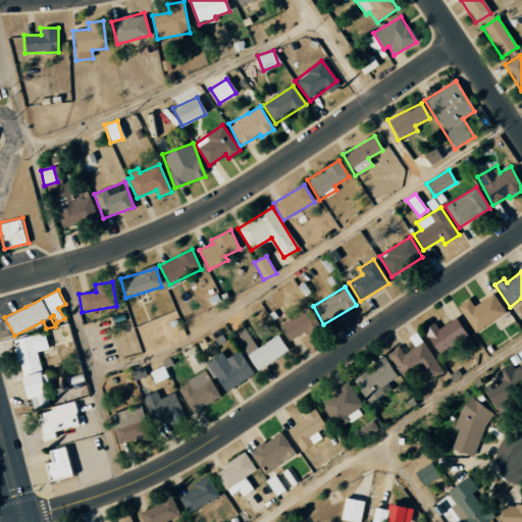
[(505,313),(492,294),(473,306),(469,299),(458,306),(474,332),(505,313)]
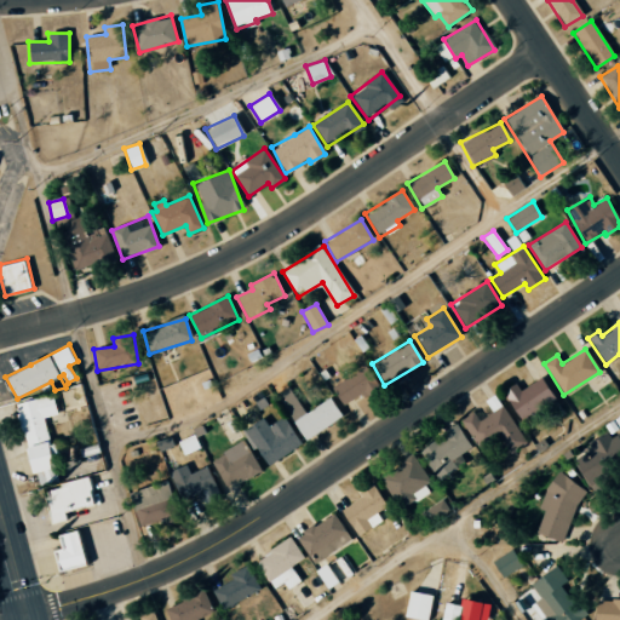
[(332,386),(343,406),(378,385),(367,366),(332,386)]
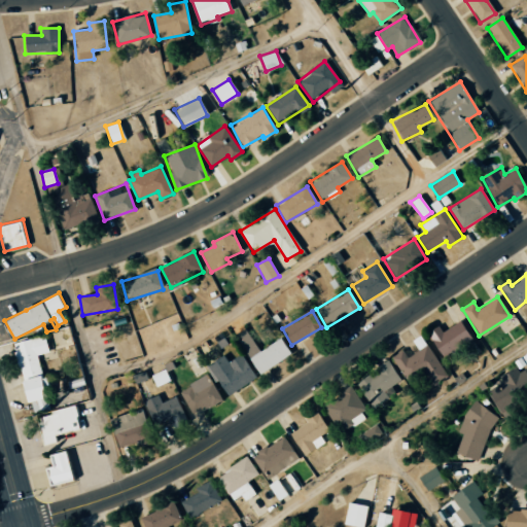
[(472,342),(461,320),(431,337),(443,357),(472,342)]
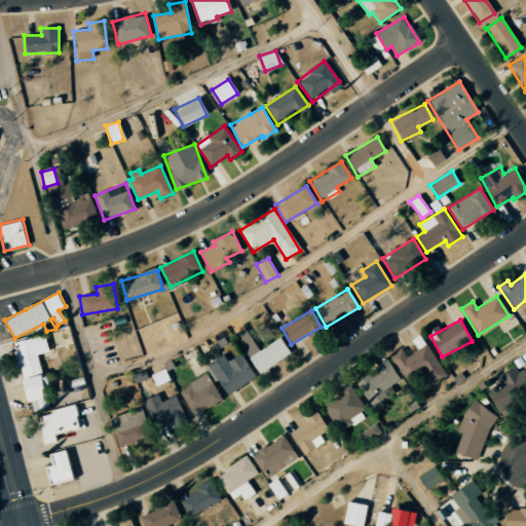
[(14,343),(32,403),(51,398),(54,408),(79,401),(74,379),(52,384),(52,381),(50,378),(47,376),(45,376),(39,354),(51,351),(46,331),(43,325),(37,328),(37,334),(32,338),(14,343)]
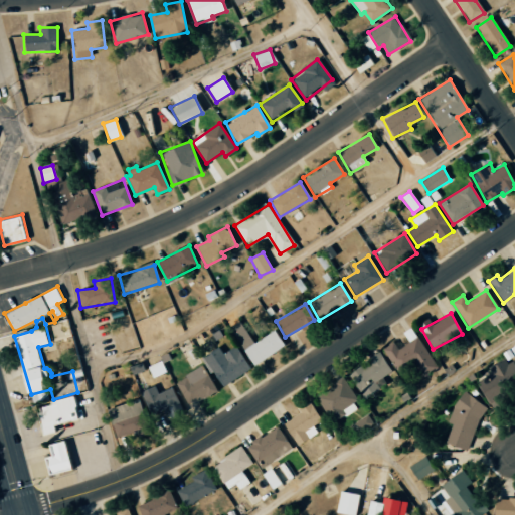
[(275,330),(254,343),(243,327),(234,333),(255,365),(285,346),(275,330)]
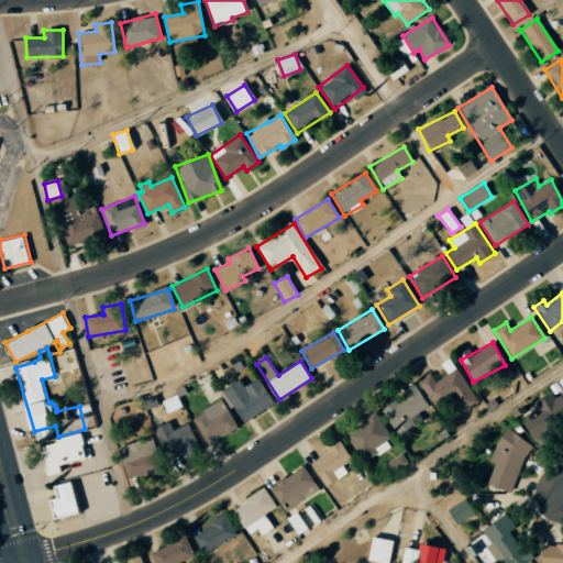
[(438,410),(456,399),(464,412),(479,403),(457,367),(437,382),(432,374),(420,382),(438,410)]
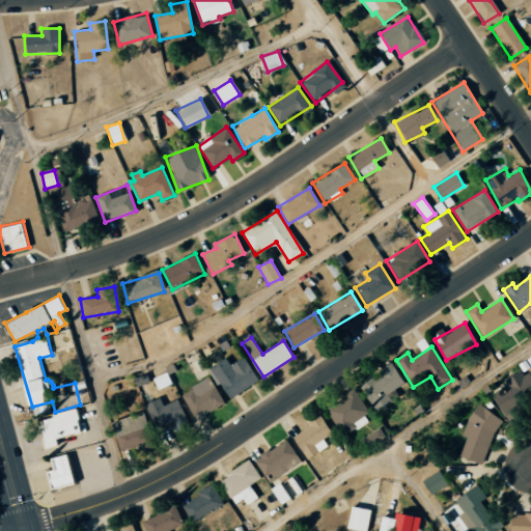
[(229,399),(258,380),(243,356),(229,364),(225,358),(208,368),(229,399)]
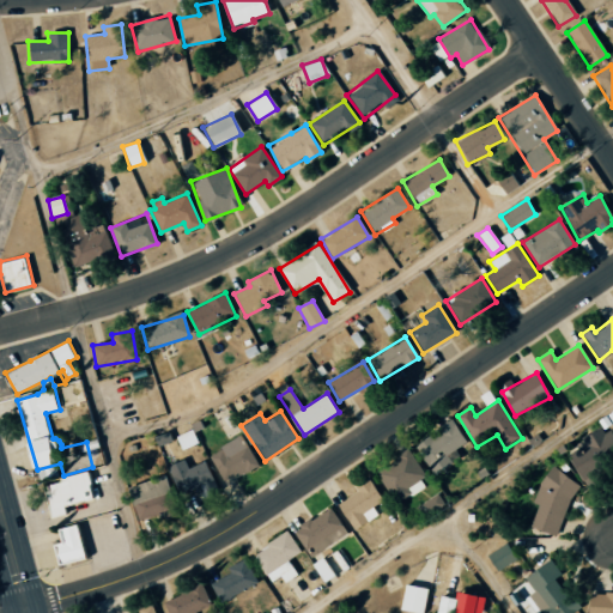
[(435,475),(453,463),(448,456),(468,443),(454,420),(414,445),(435,475)]
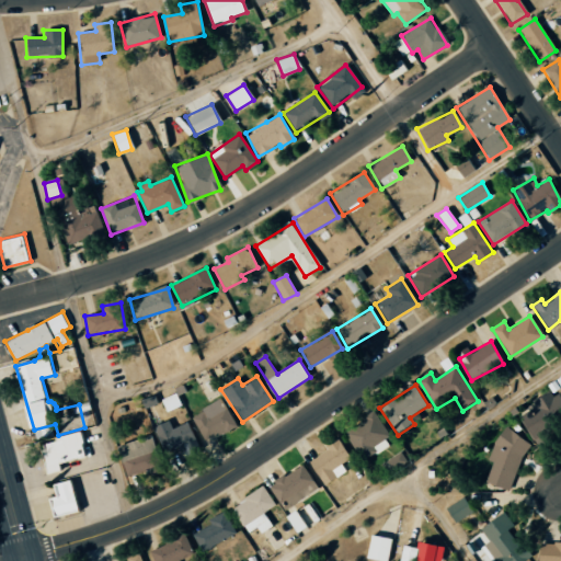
[(160,400),(165,411),(180,405),(174,393),(160,400)]
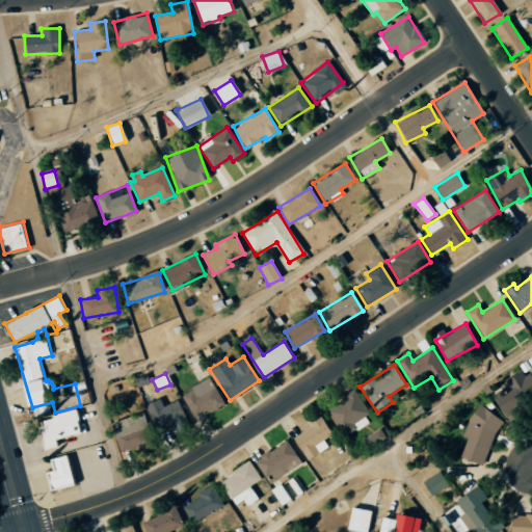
[(504,416),(531,400),(531,376),(530,374),(493,394),(504,416)]
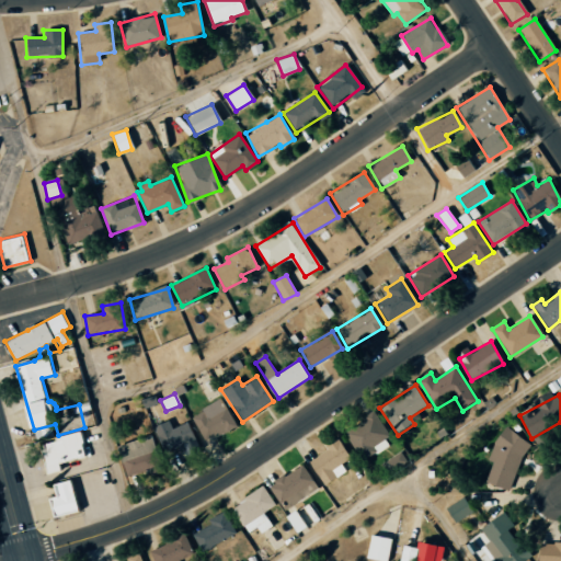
[(237,425),(221,398),(190,415),(205,443),(237,425)]
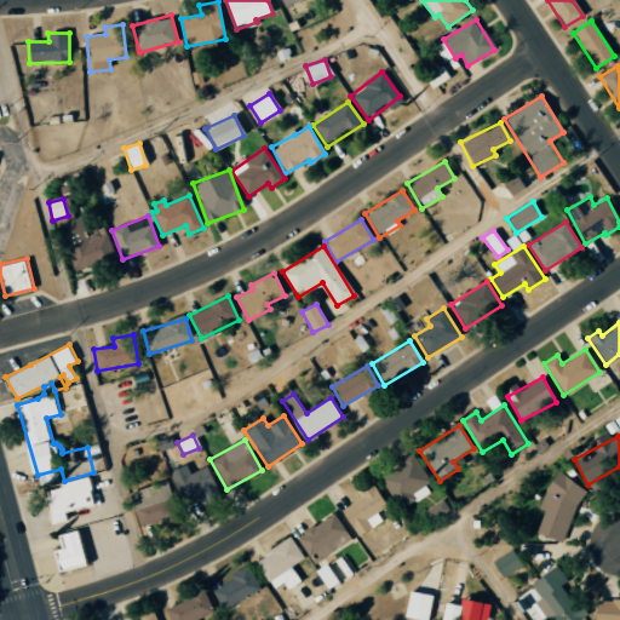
[(434,491),(415,457),(382,475),(399,509),(434,491)]
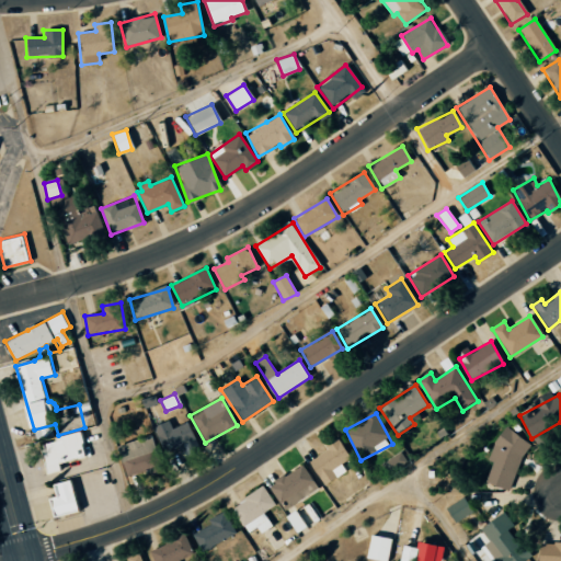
[(164,454),(182,446),(186,457),(201,451),(187,422),(172,428),(170,424),(155,432),(164,454)]
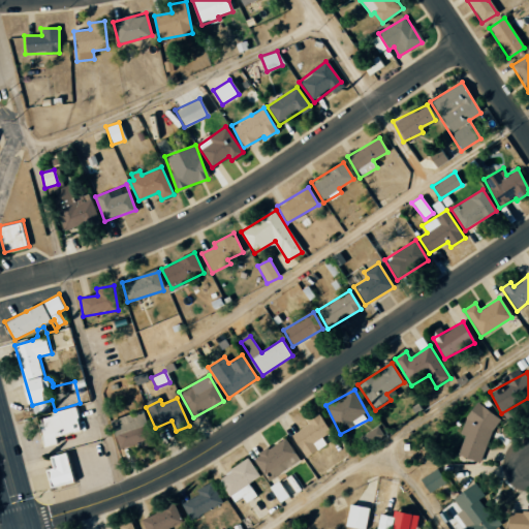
[(45,446),(59,443),(58,435),(83,429),(79,418),(80,414),(76,405),(58,410),(59,413),(39,418),(45,446)]
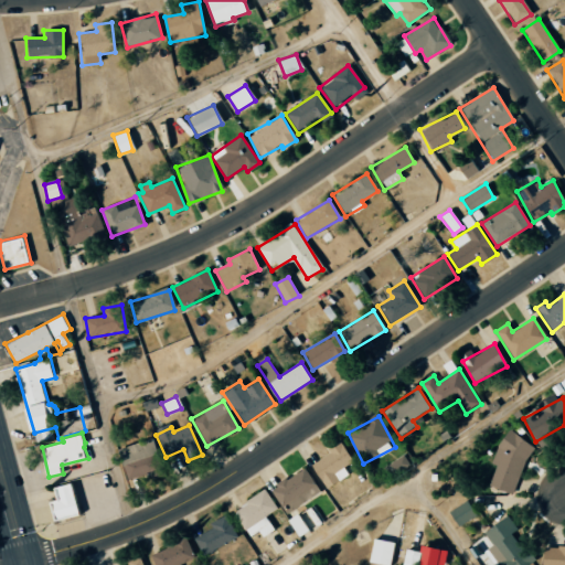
[(515,494),(531,440),(502,433),(487,487),(515,494)]
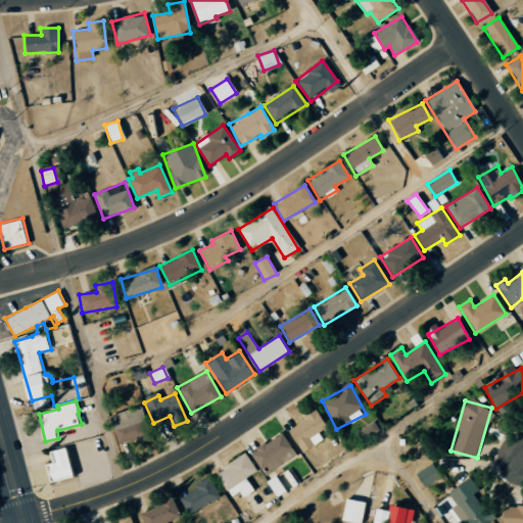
[(319,432),(327,427),(316,408),(302,416),(305,420),(288,430),(301,453),(323,439),(319,432)]
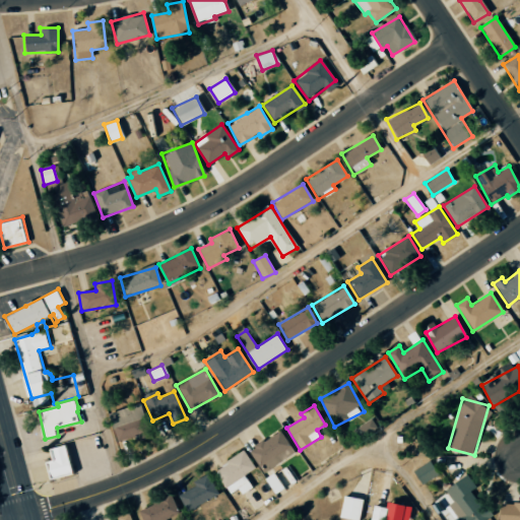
[(117,442),(137,436),(138,442),(150,438),(141,408),(110,418),(117,442)]
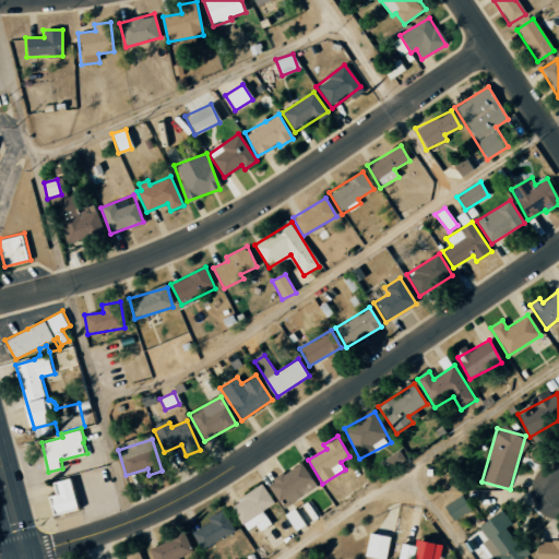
[(283,508),(317,487),(301,463),(269,483),(283,508)]
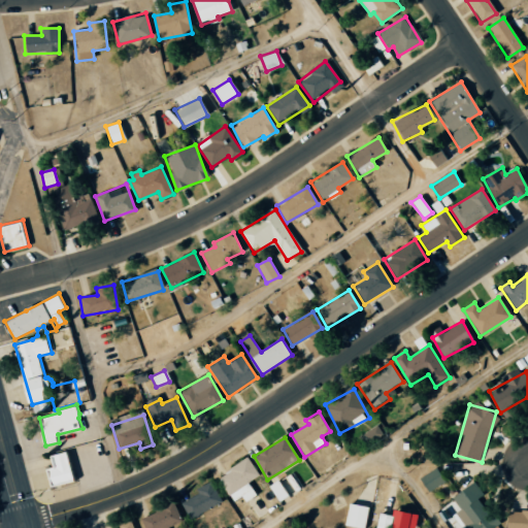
[(68,451),(76,483),(53,489),(46,467),(55,465),(53,456),(68,451)]
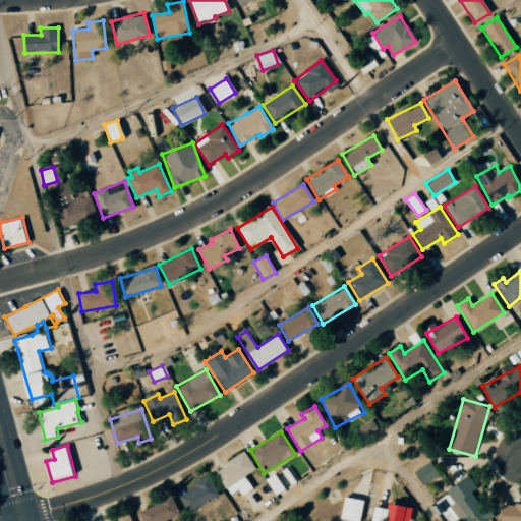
[(255,469),(243,452),(214,471),(229,496),(238,490),(241,496),(251,488),(244,476),(255,469)]
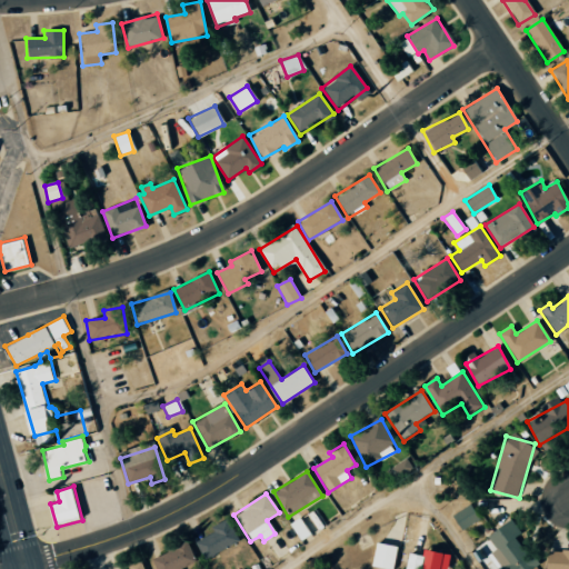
[(461,531),(480,519),(470,503),(451,516),(461,531)]
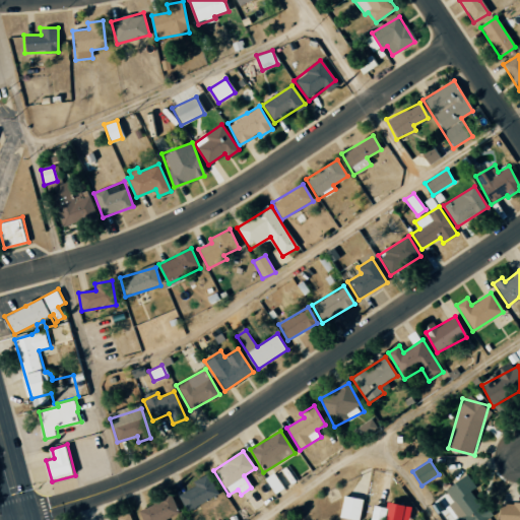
[(186,511),(218,495),(207,473),(192,481),(194,486),(178,495),(186,511)]
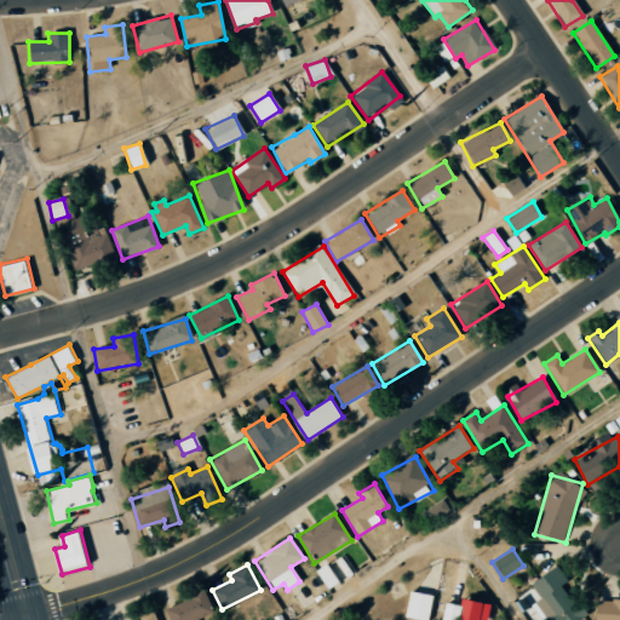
[(315,570),(327,590),(338,583),(327,564),(315,570)]
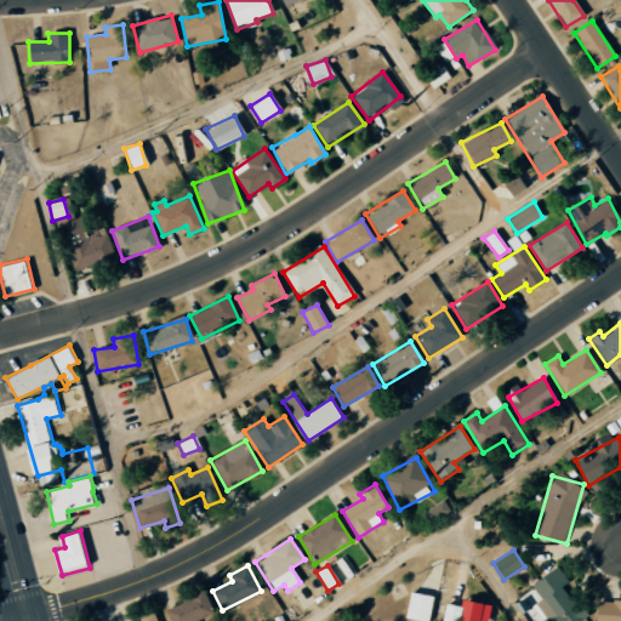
[(563,586),(569,581),(558,568),(524,593),(543,620),(580,620),(586,616),(563,586)]
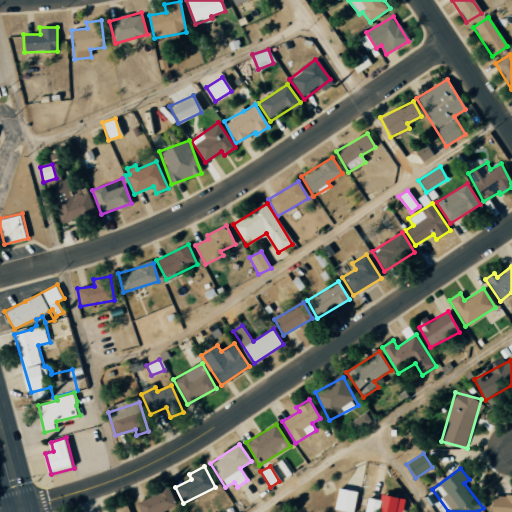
[(239,487),(250,502),(260,495),(249,480),(239,487)]
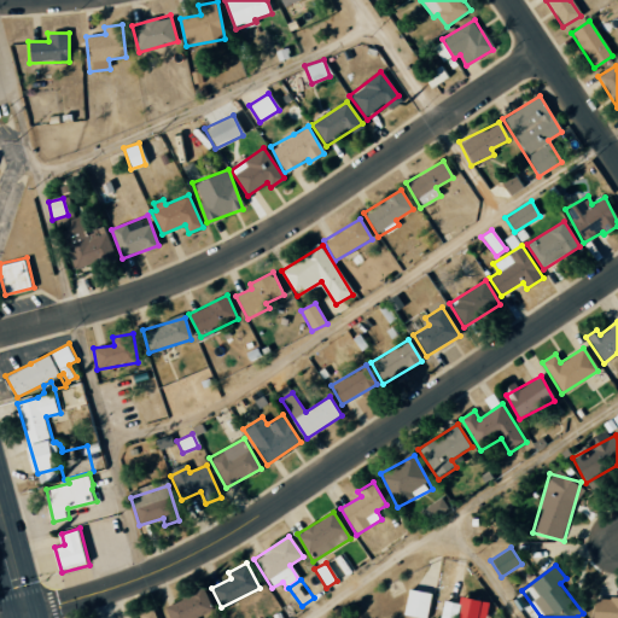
[(164,606),(168,617),(194,617),(213,611),(204,589),(164,606)]
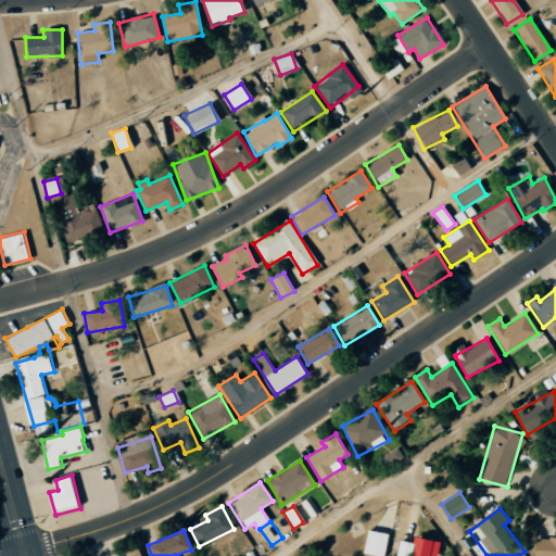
[(375,555),(382,555),(388,534),(366,530),(362,553),(375,555)]
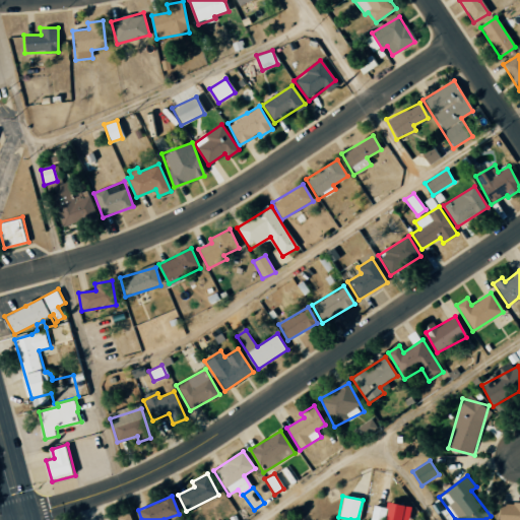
[(519,519),(519,501),(511,499),(507,509),(503,507),(498,519),(519,519)]
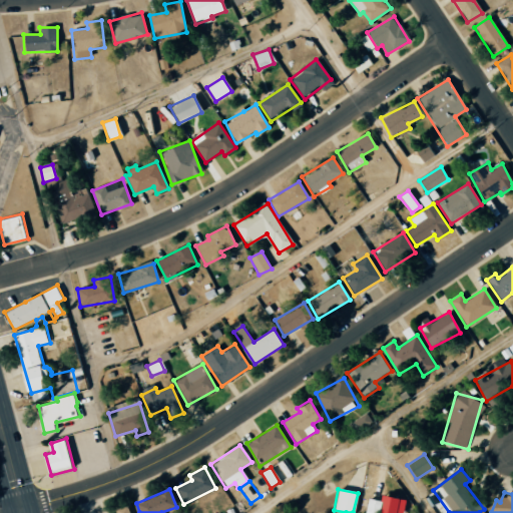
[(401,512),(404,500),(381,495),(379,501),(368,498),(364,512),(401,512)]
